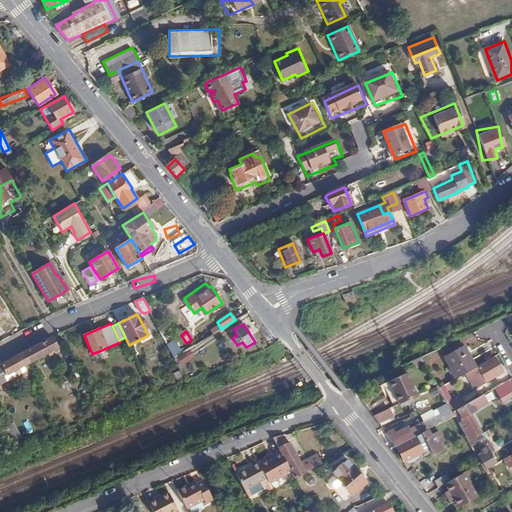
[(21,353),(27,363),(57,347),(51,337),(21,353)]
